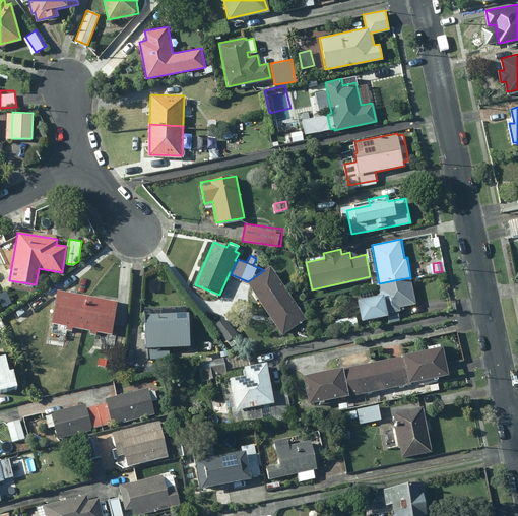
[(248,281),(266,308),(288,293),(270,266),(264,270),(248,281)]
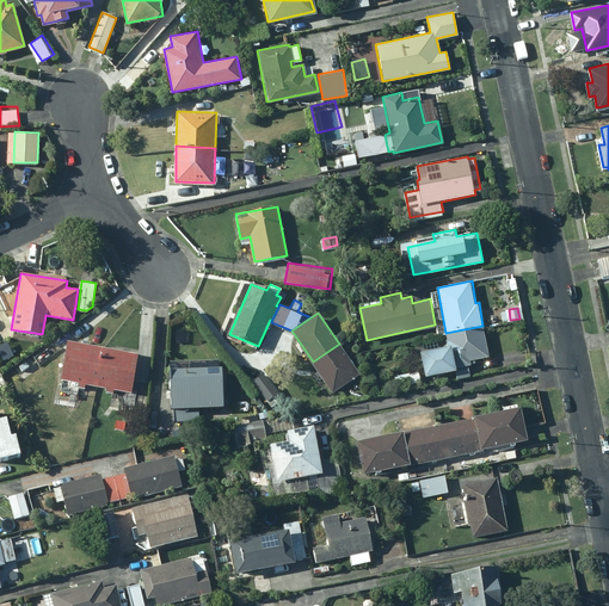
[(488,356),(483,326),(446,333),(447,339),(446,340),(448,348),(420,354),(424,377),(454,371),(454,369),(456,368),(459,376),(471,373),(469,365),(471,365),(469,359),(488,356)]
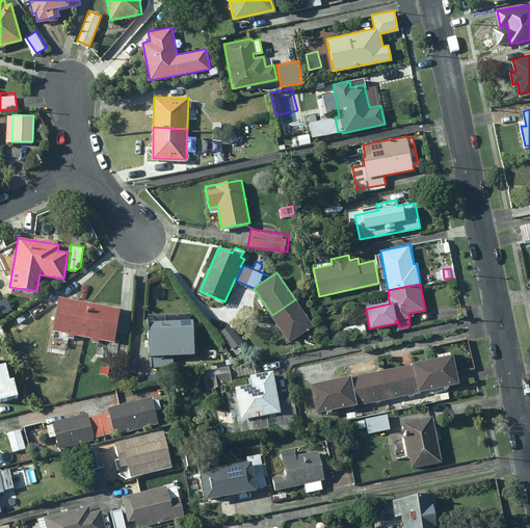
[(52,331),(86,336),(90,302),(57,297),(52,331)]
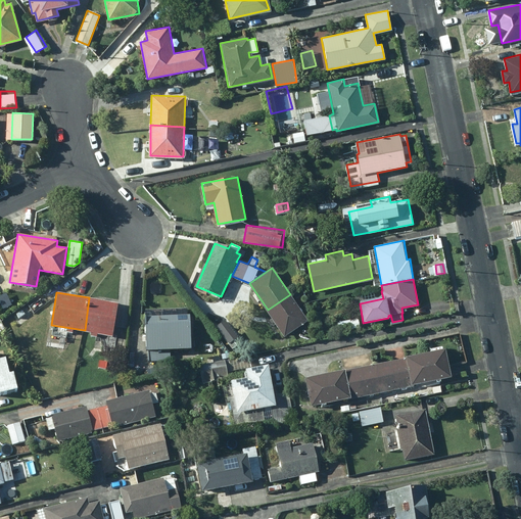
[(309,319),(290,294),(268,310),(285,335),(309,319)]
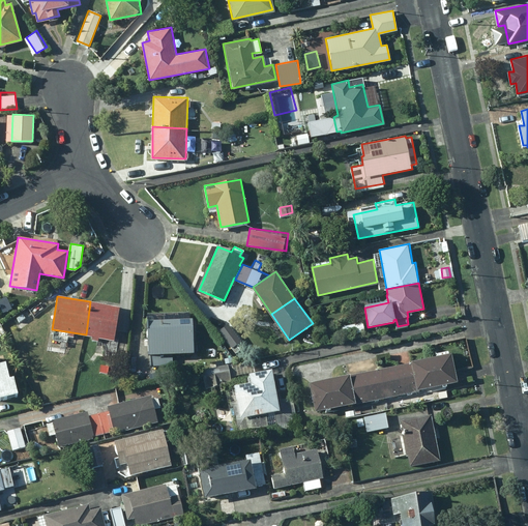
[(118,305),(90,301),(86,334),(113,340),(118,305)]
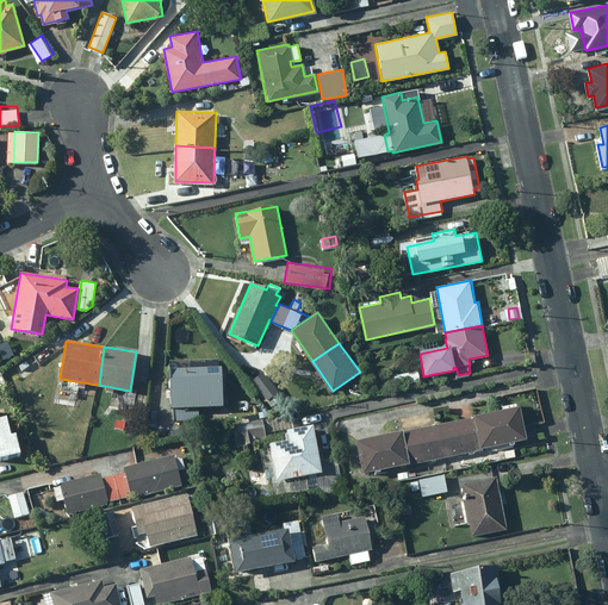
[(39,363),(32,354),(18,363),(24,374),(39,363)]
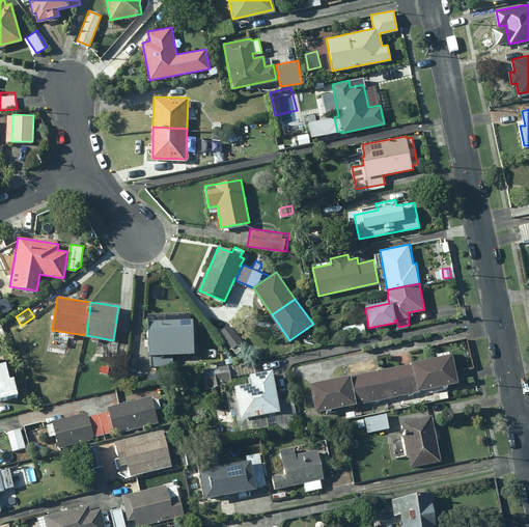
[(346,335),(366,331),(363,321),(344,326),(346,335)]
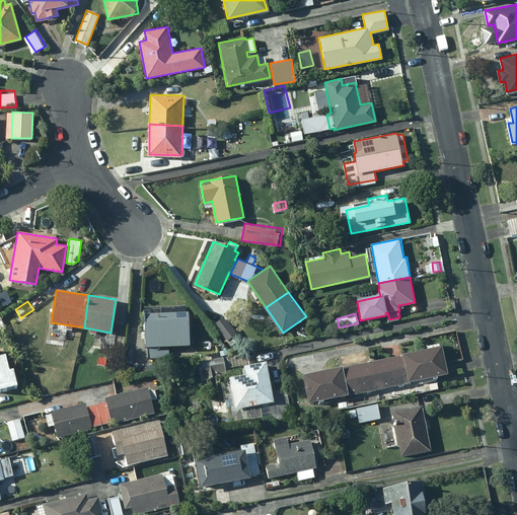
[(188,346),(187,314),(144,316),(146,348),(149,348),(149,357),(168,355),(167,347),(188,346)]
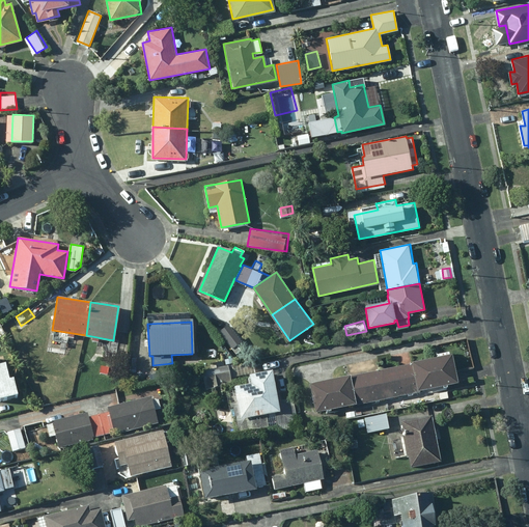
[(241,340),(228,325),(220,331),(233,347),(241,340)]
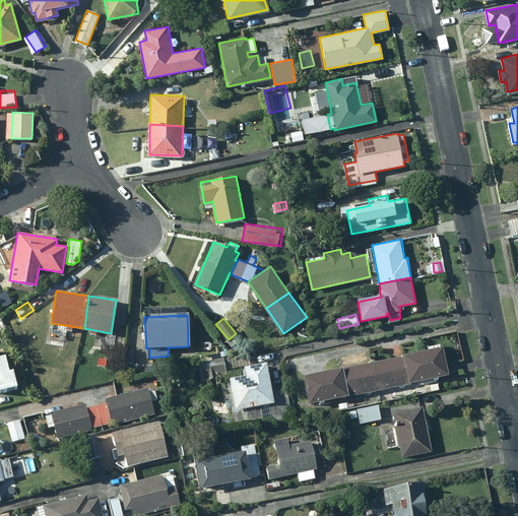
[(219,352),(217,343),(205,346),(207,356),(219,352)]
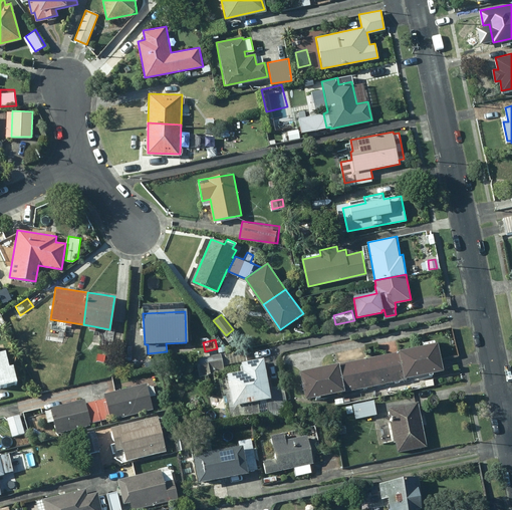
[(405,379),(444,371),(438,344),(399,352),(405,379)]
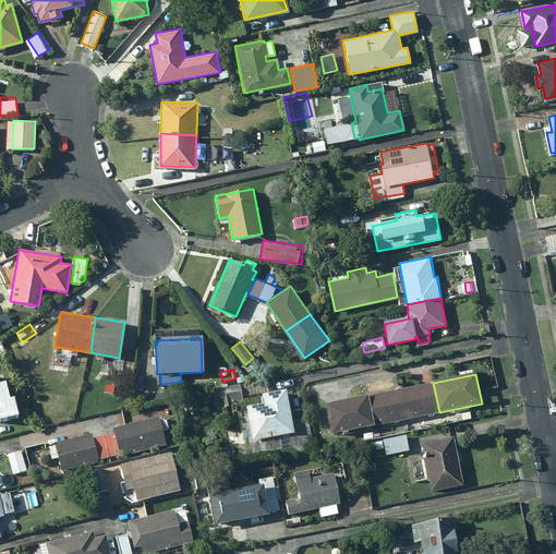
[(406,420),(439,412),(433,383),(399,389),(406,420)]
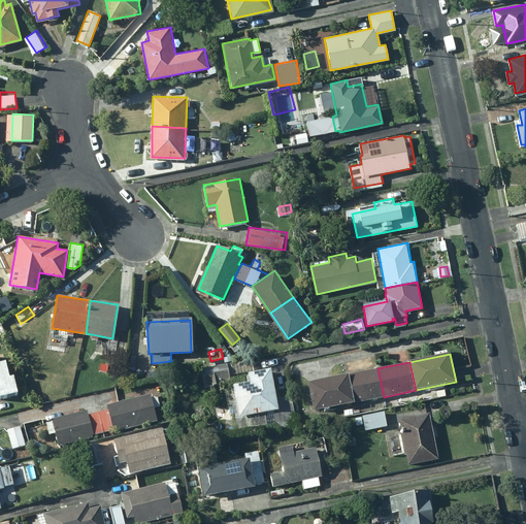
[(0,398),(18,394),(13,377),(9,378),(6,363),(0,364),(0,398)]
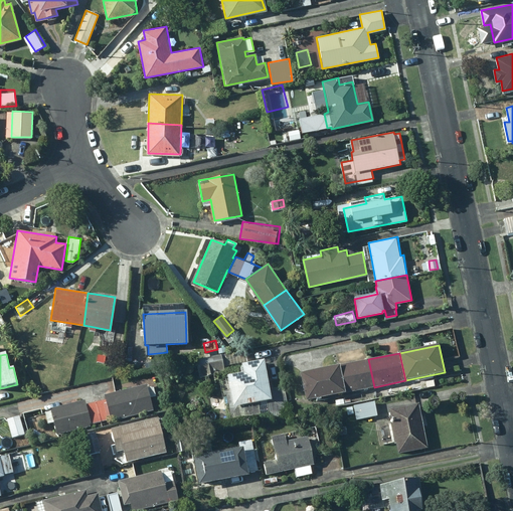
[(222,354),(196,359),(199,375),(219,371),(218,369),(224,368),(222,354)]
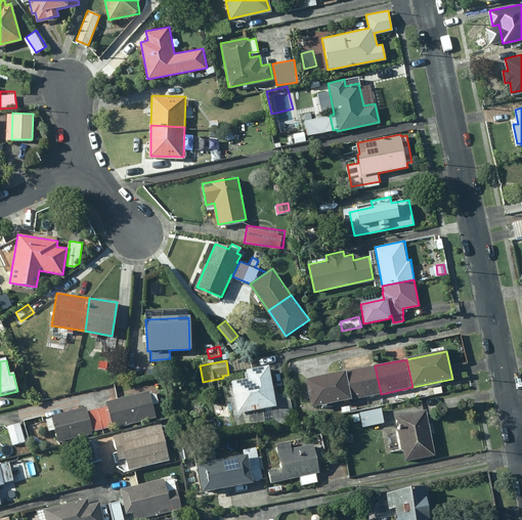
[(352,399),(381,394),(375,365),(346,371),(352,399)]
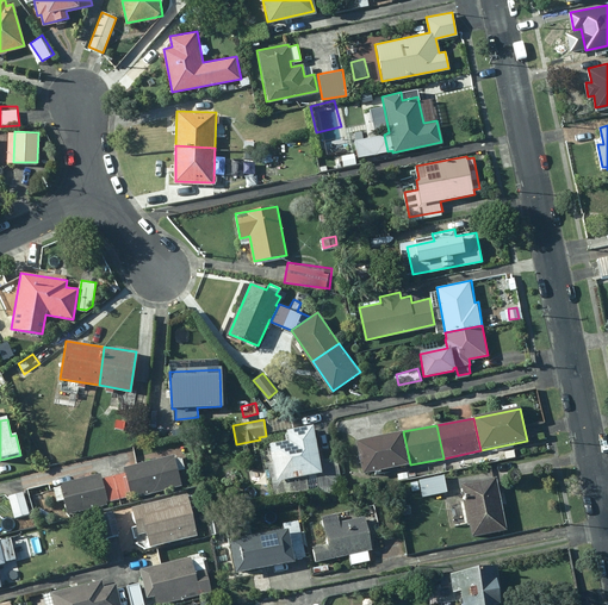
[(216,426),(209,429),(211,438),(219,436),(216,426)]
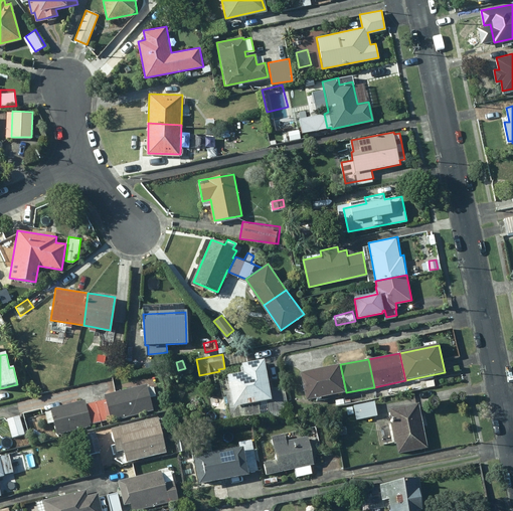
[(269,389),(264,360),(240,365),(242,373),(223,377),(231,417),(288,406),(284,386),(269,389)]
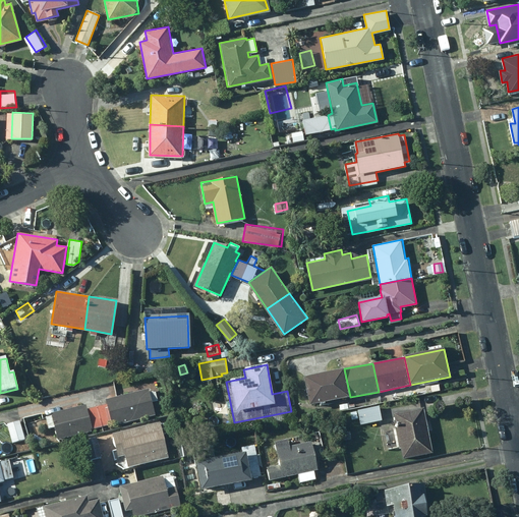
[(308,405),(350,397),(344,368),(302,378),(308,405)]
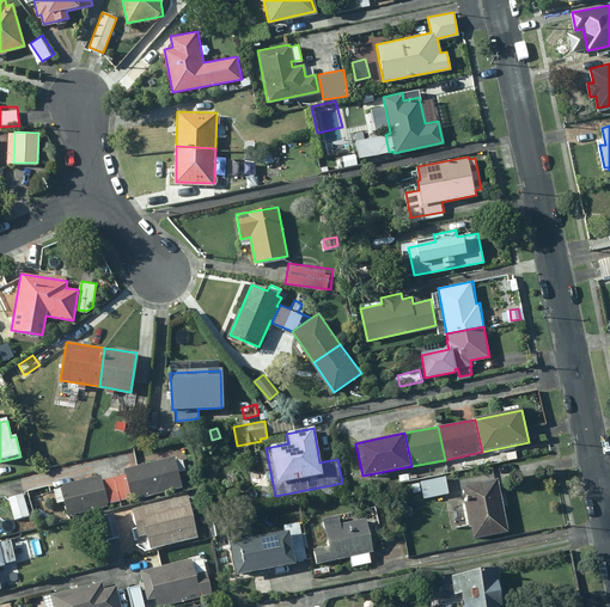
[(176,455),(124,467),(126,473),(116,476),(121,498),(132,496),(132,497),(183,485),(180,470),(185,468),(183,457),(176,458),(176,455)]
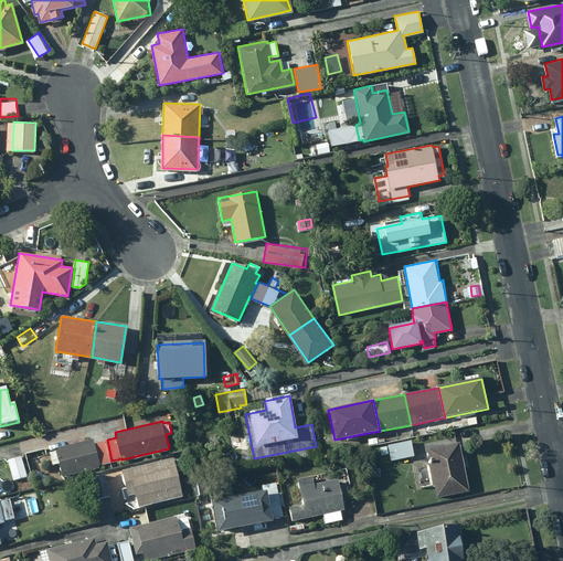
[(112,458),(107,440),(95,442),(94,438),(56,448),(63,476),(101,466),(99,464),(112,461),(112,458)]
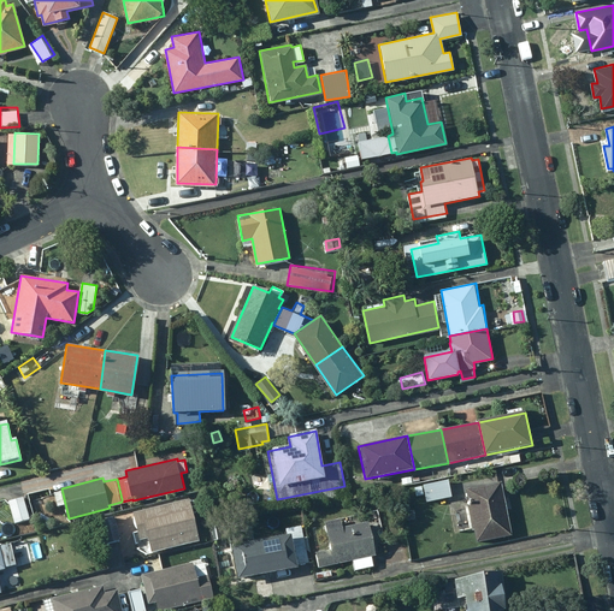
[(453,494),(449,478),(425,482),(427,499),(453,494)]
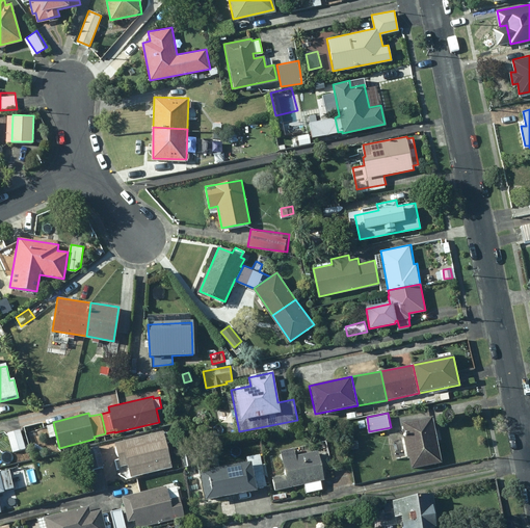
[(441,460),(432,416),(403,421),(412,466),(441,460)]
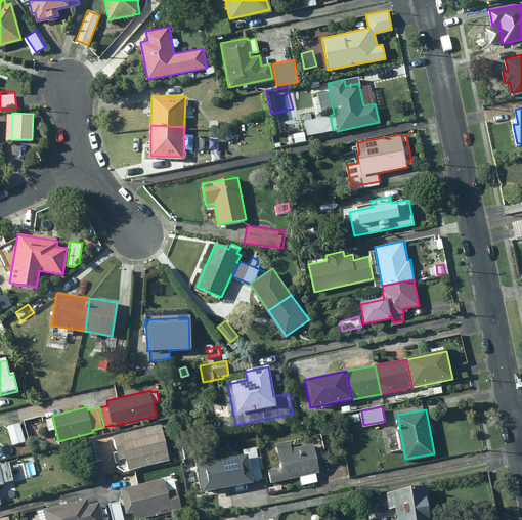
[(20,422),(7,425),(12,443),(26,440),(20,422)]
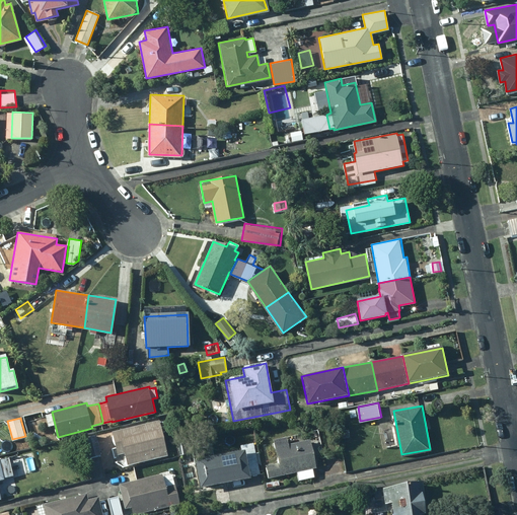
[(168,456),(159,421),(113,432),(118,454),(125,453),(128,465),(168,456)]
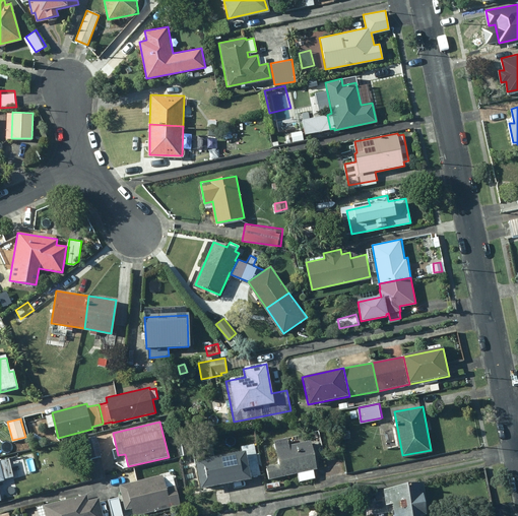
[(102,455),(96,435),(85,437),(90,457),(102,455)]
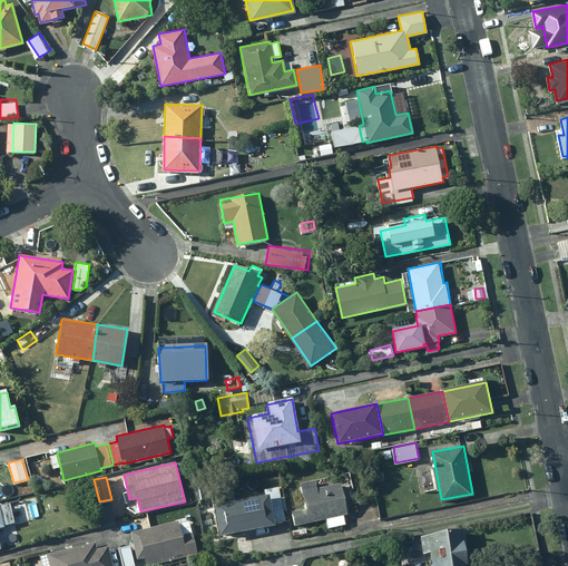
[(294,524),(346,511),(340,482),(317,488),(315,479),(297,484),(304,508),(291,511),(294,524)]
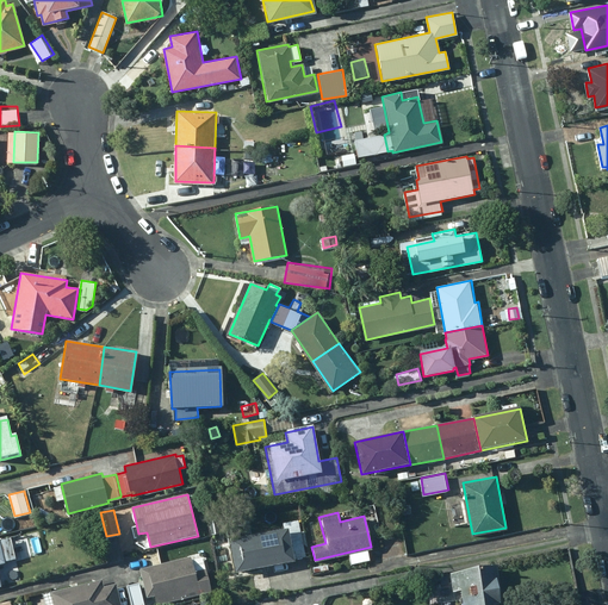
[(31,522),(29,515),(20,517),(22,524),(31,522)]
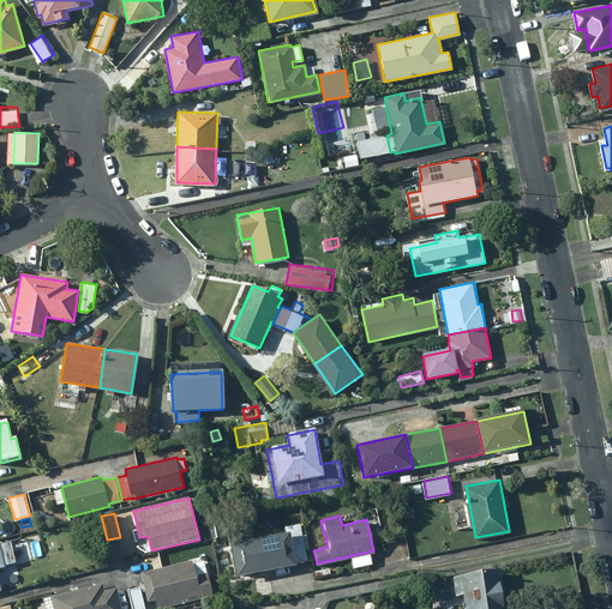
[(237,578),(295,567),(289,534),(231,546),(237,578)]
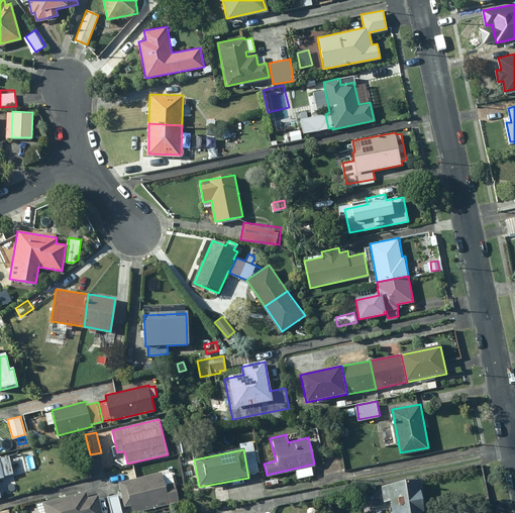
[(166,484),(163,471),(119,482),(124,506),(130,504),(132,512),(180,500),(175,481),(166,484)]
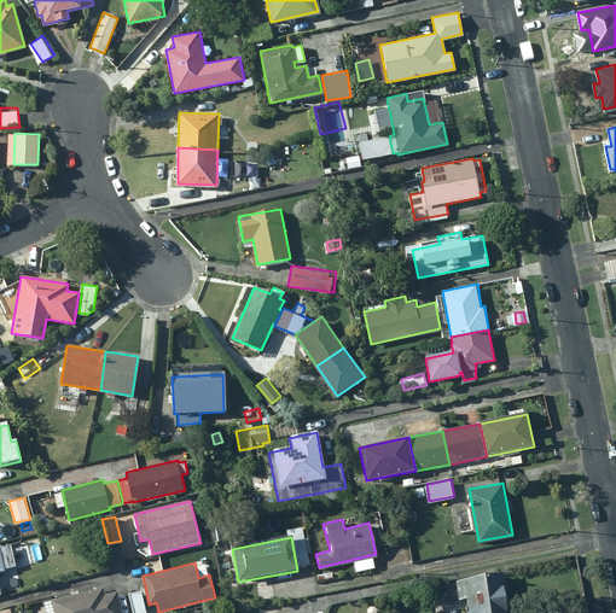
[(506,612),(501,573),(458,579),(460,597),(466,597),(468,612),(506,612)]
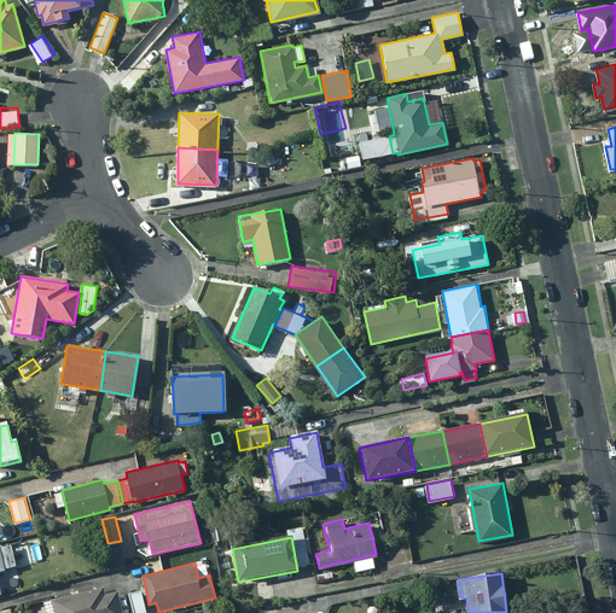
[(54,612),(123,612),(118,589),(106,593),(104,587),(52,599),(54,612)]
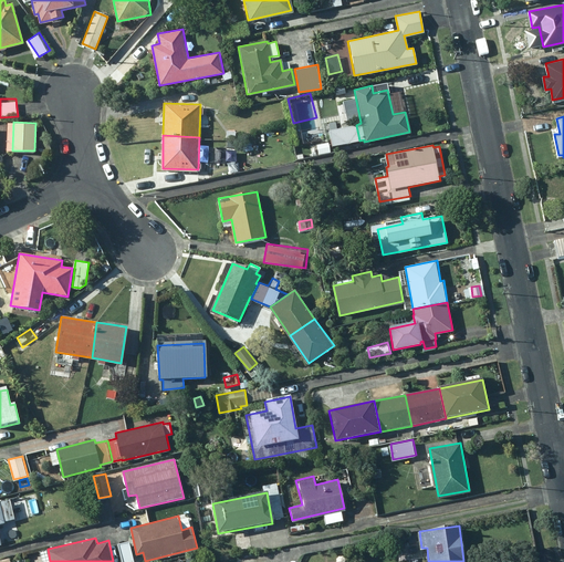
[(133,561),(134,561),(129,541),(118,543),(123,561),(133,561)]
